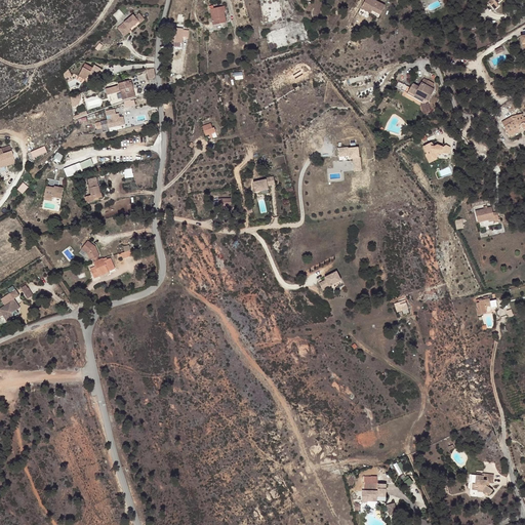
[(372,0),(365,0),(361,8),(370,13),(372,11),(380,15),(386,5),(374,0),(373,0),(372,0)]
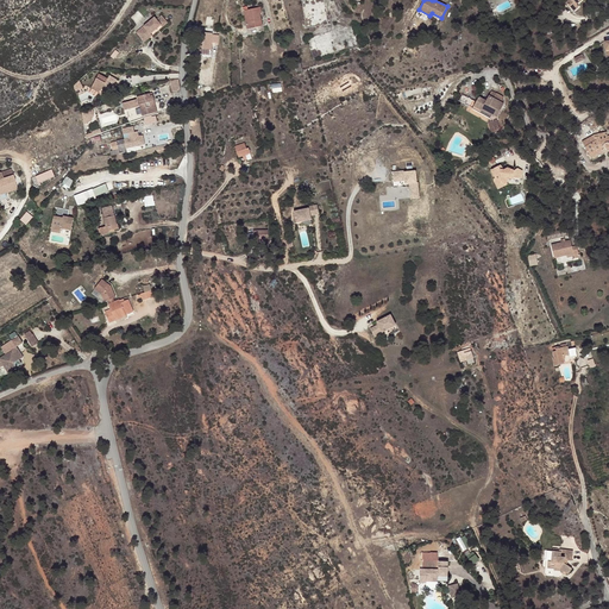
[(563,0),(562,1),(571,14),(577,8),(576,7),(583,0),(563,0)]
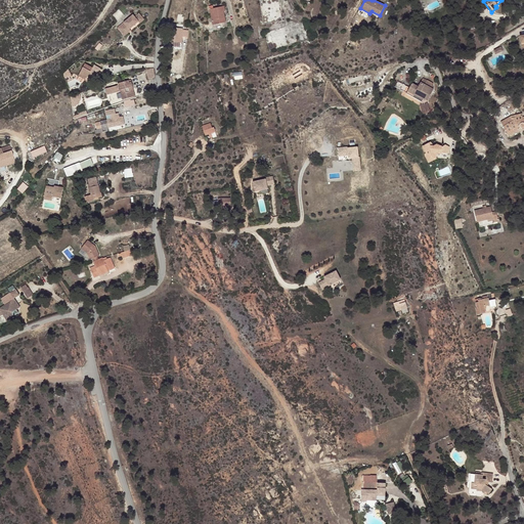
[(213,5),(209,6),(213,26),(226,23),(224,11),(225,11),(224,6),(214,8),(213,5)]
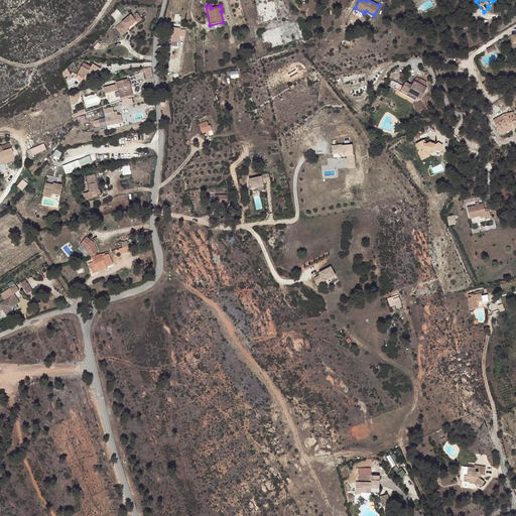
[(129,15),(114,26),(120,34),(126,30),(135,23),(129,15)]
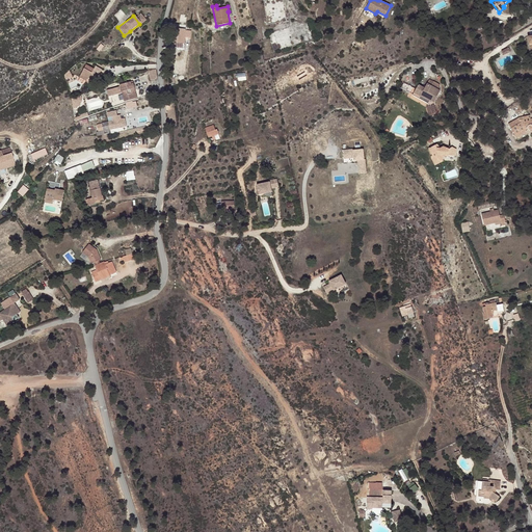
[(171,31),(171,41),(180,42),(180,47),(185,47),(185,36),(183,36),(183,31),(171,31)]
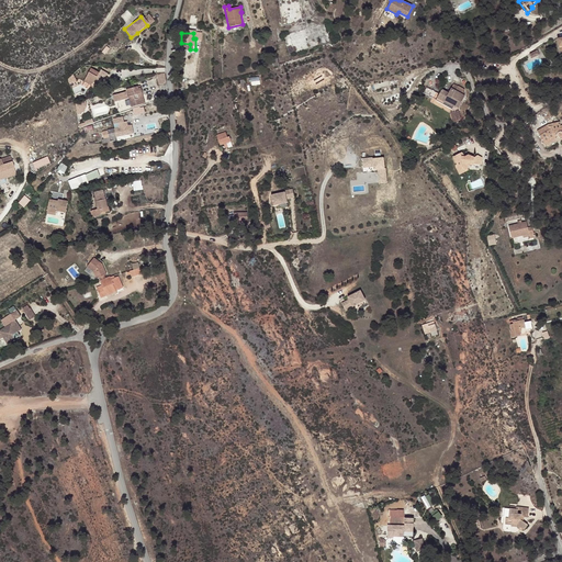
[(93,69),(87,78),(93,82),(91,86),(94,88),(98,83),(99,83),(104,76),(103,76),(101,74),(97,70),(97,71),(93,69)]
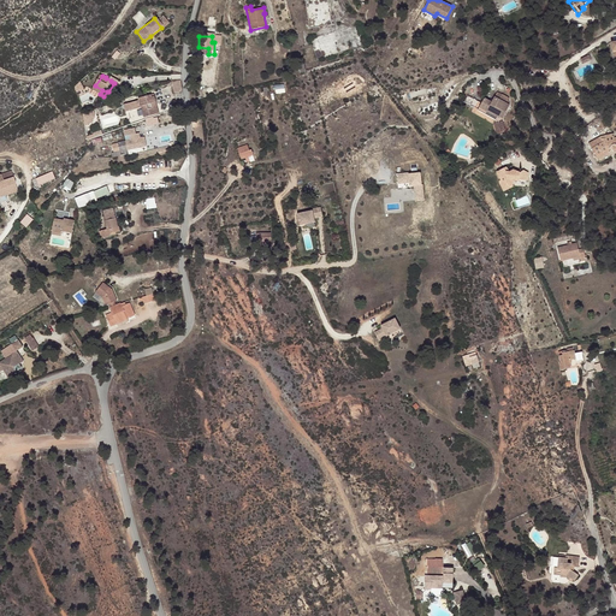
[(503,119),(510,105),(501,100),(503,95),(497,92),(492,102),(485,98),(479,107),(479,108),(497,118),(498,117),(503,119)]
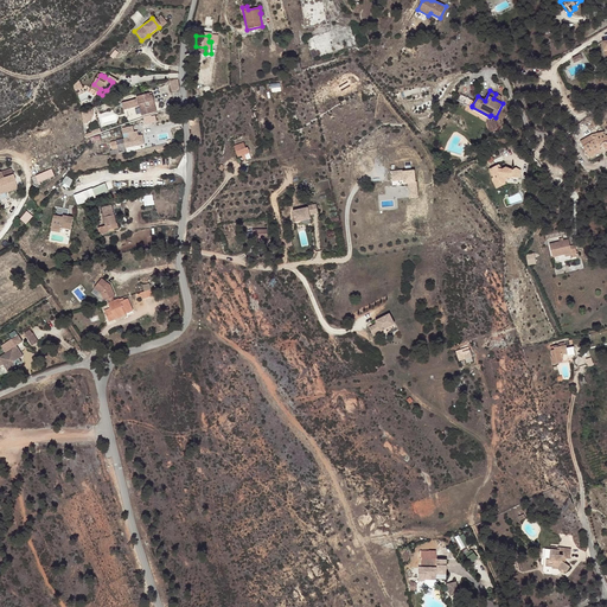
[(157,112),(153,102),(151,96),(149,96),(148,95),(148,94),(145,95),(146,97),(136,101),(122,106),(125,113),(139,108),(142,116),(157,112)]
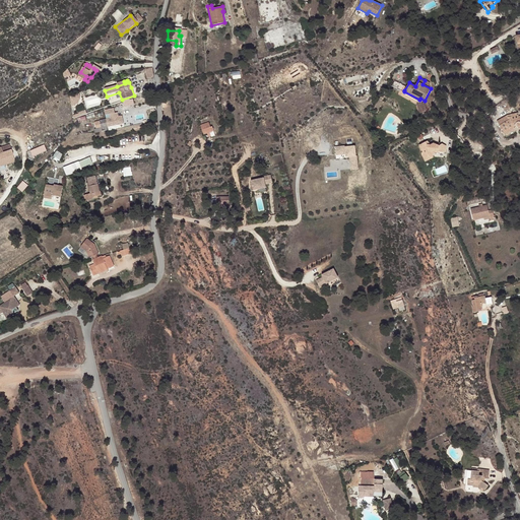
[(404,91),(403,92),(418,102),(419,100),(404,91)]
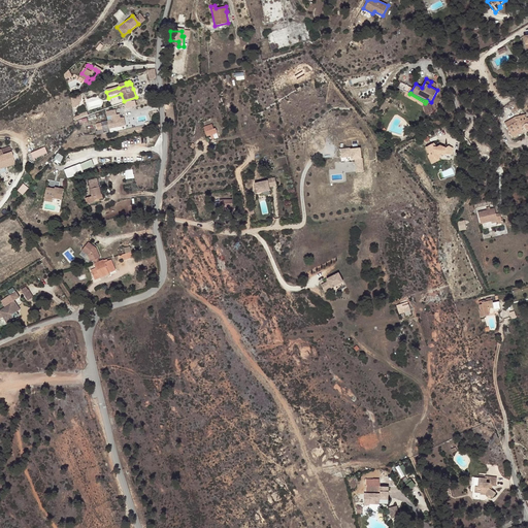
[(423,106),(426,116),(433,113),(431,104),(423,106)]
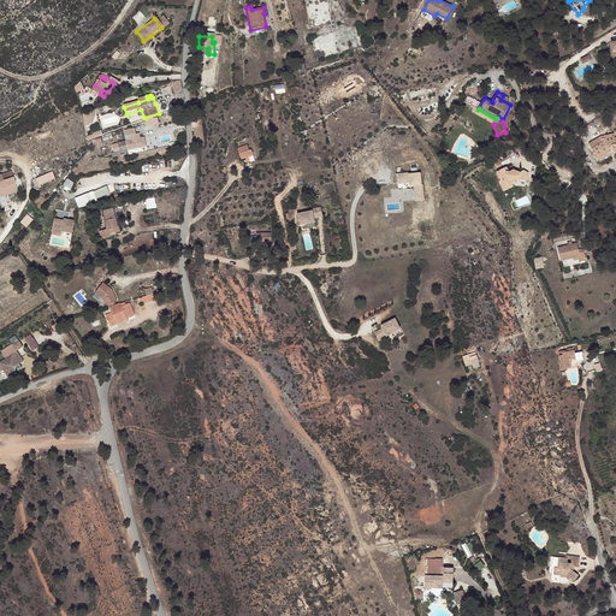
[(615,149),(615,136),(614,137),(612,134),(604,135),(604,138),(600,138),(599,136),(587,143),(597,159),(609,152),(608,149),(610,148),(611,149),(614,150),(615,149)]
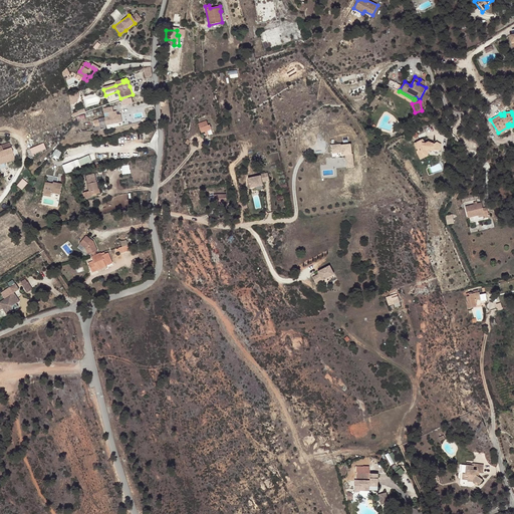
[(117,124),(115,116),(93,121),(94,129),(117,124)]
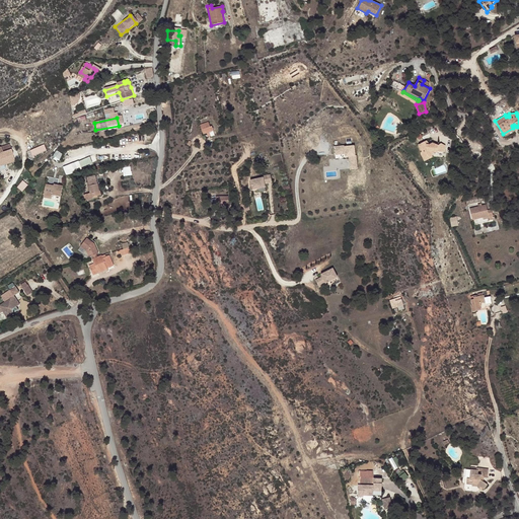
[(201,124),(203,134),(207,133),(208,137),(215,135),(213,125),(210,126),(209,122),(201,124)]
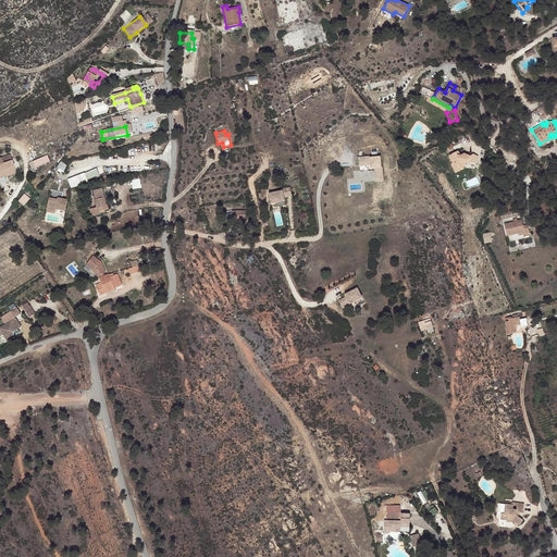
[(456,146),(449,151),(455,159),(453,160),(456,165),(462,161),(462,157),(466,158),(477,160),(478,152),(475,149),(474,149),(472,151),(466,150),(462,151),(458,150),(456,146)]
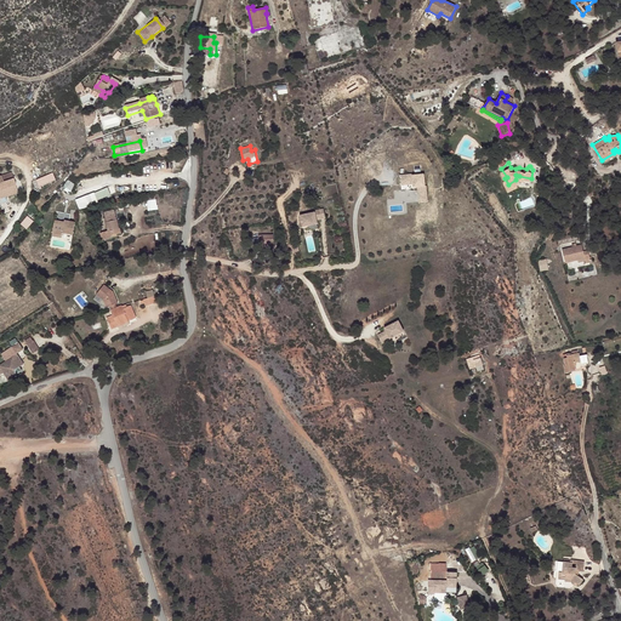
[(53,172),(35,180),(39,187),(57,180),(53,172)]
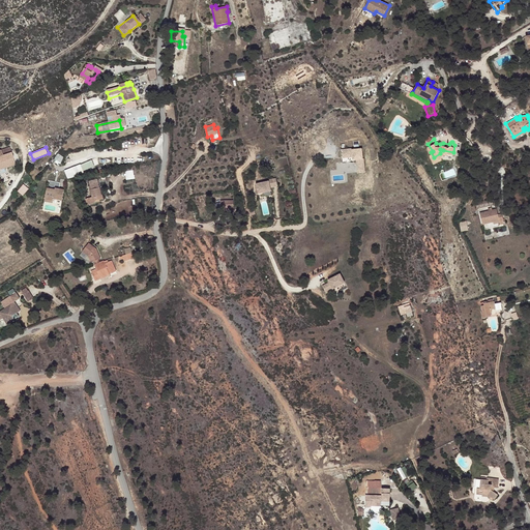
[(351,147),(340,147),(341,155),(351,154),(351,157),(354,157),(355,165),(361,164),(361,157),(360,157),(360,147),(351,148),(351,147)]
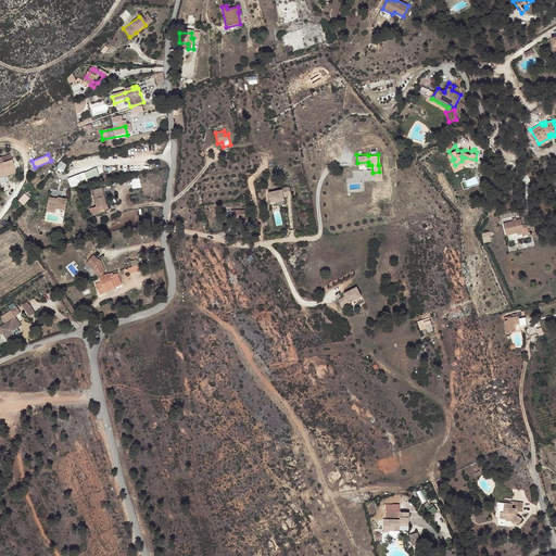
[(462,161),(455,165),(456,168),(464,164),(465,158),(462,156),(462,161)]
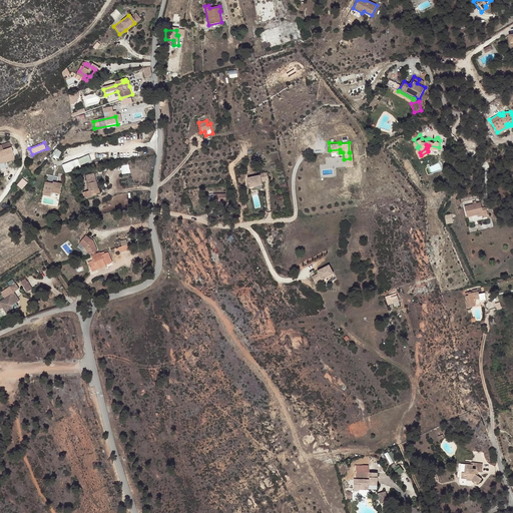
[(0,145),(0,157),(13,153),(11,147),(3,150),(1,145),(0,145)]
